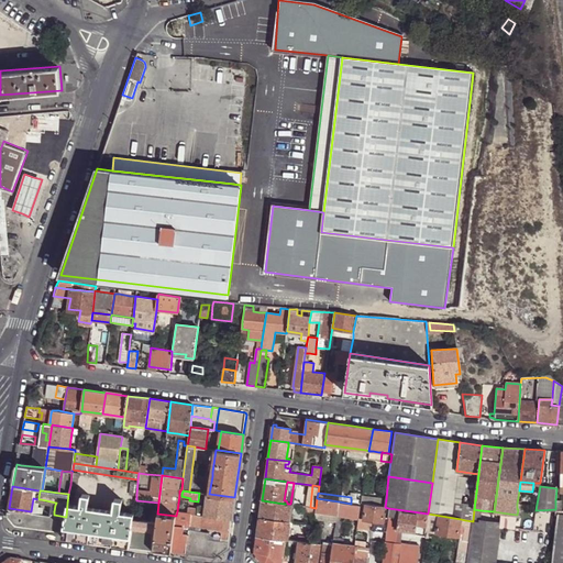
[(130,544),(133,520),(133,514),(121,511),(122,499),(114,498),(113,510),(88,507),(90,495),(83,494),(80,506),(67,504),(66,517),(64,532),(63,536),(81,538),(81,534),(97,537),(96,540),(130,544)]
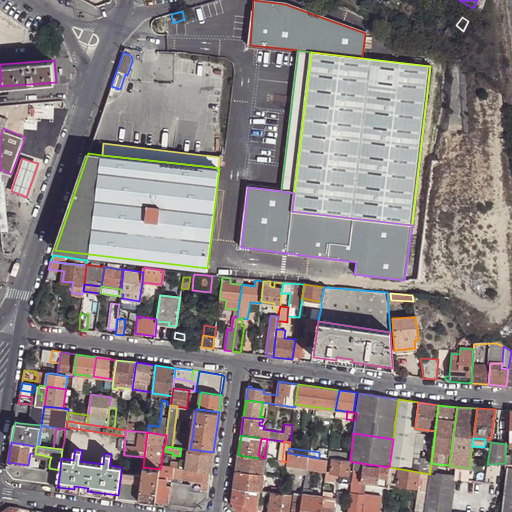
[(210,472),(213,452),(190,449),(188,449),(186,466),(186,469),(210,472)]
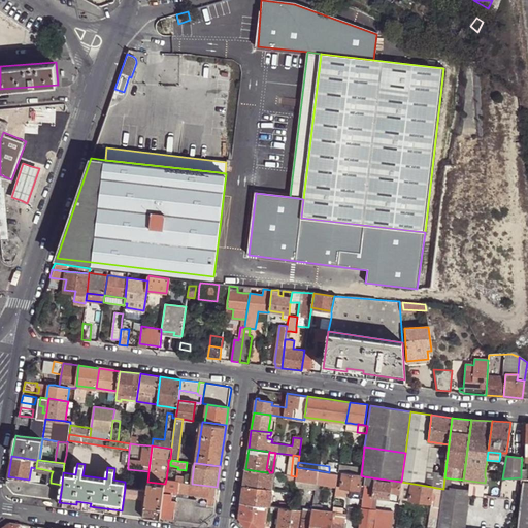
[(361,475),(362,468),(343,465),(339,465),(339,466),(338,472),(361,475)]
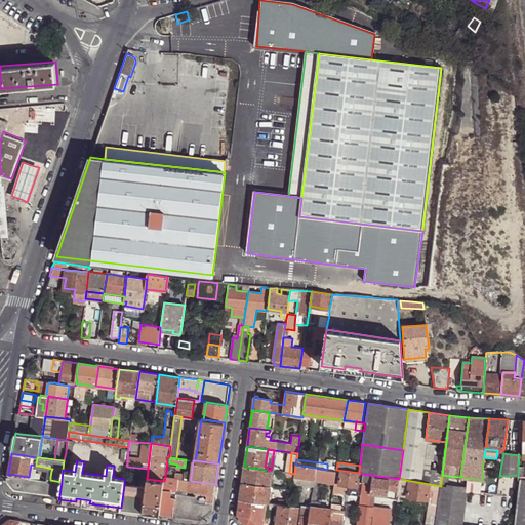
[(314,480),(316,468),(295,465),(294,474),(294,477),(298,478),(314,480)]
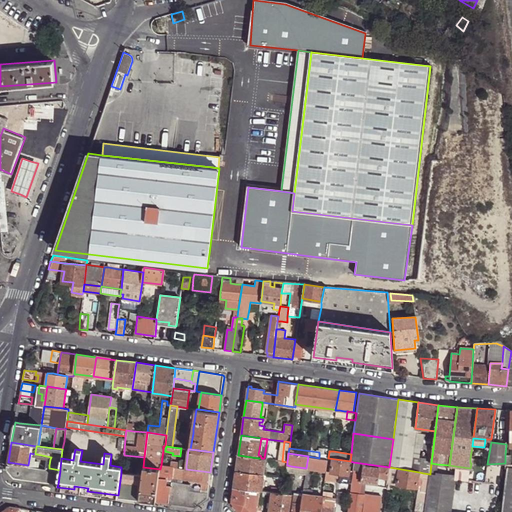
[(238,455),(236,470),(264,475),(266,459),(264,458),(261,458),(258,458),(238,455)]
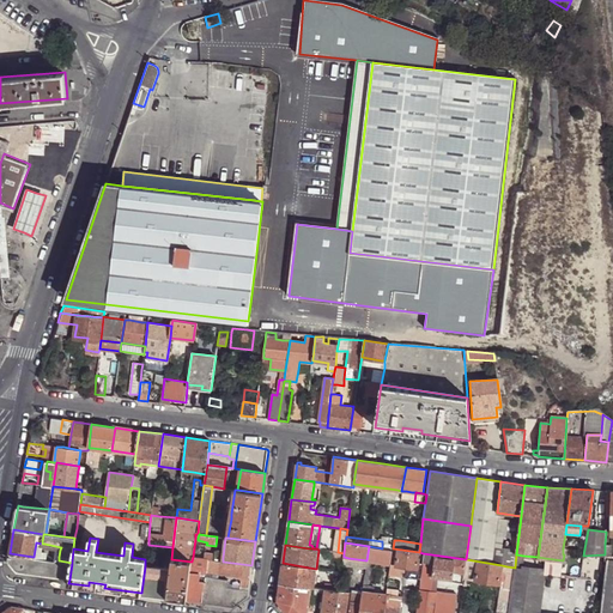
[(370,563),(390,565),(393,550),(382,548),(369,546),(366,560),(366,562),(370,563)]
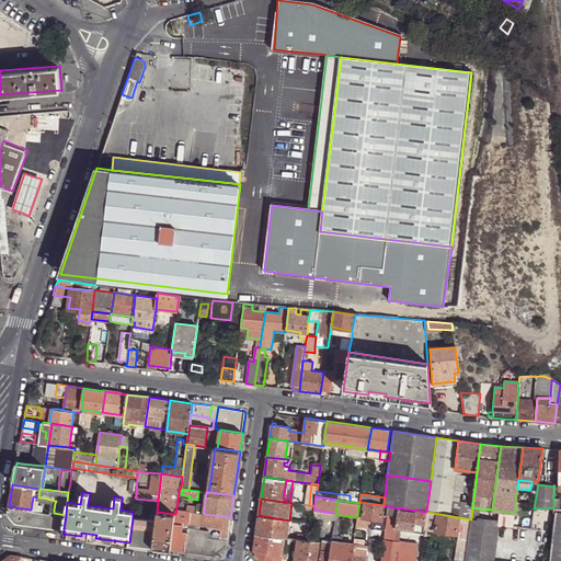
[(357,517),(356,526),(385,530),(387,506),(384,505),(359,502),(359,503),(357,517)]
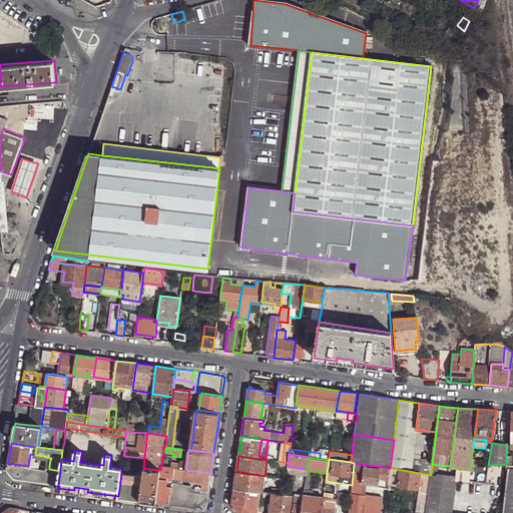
[(288,466),(288,463),(283,462),(271,461),(270,466),(287,469),(288,466)]
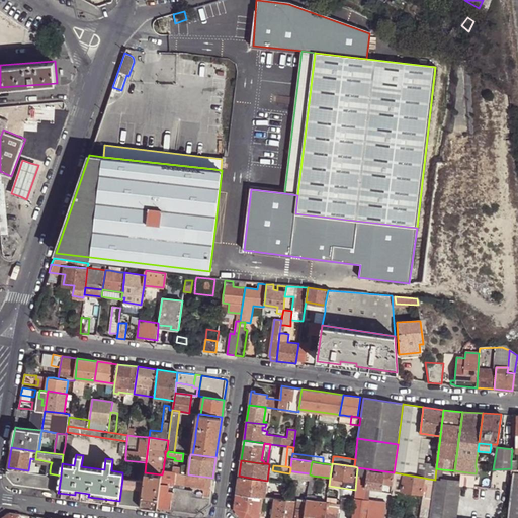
[(15,484),(59,490),(61,476),(50,473),(48,473),(37,471),(34,471),(28,470),(8,467),(6,475),(15,484)]
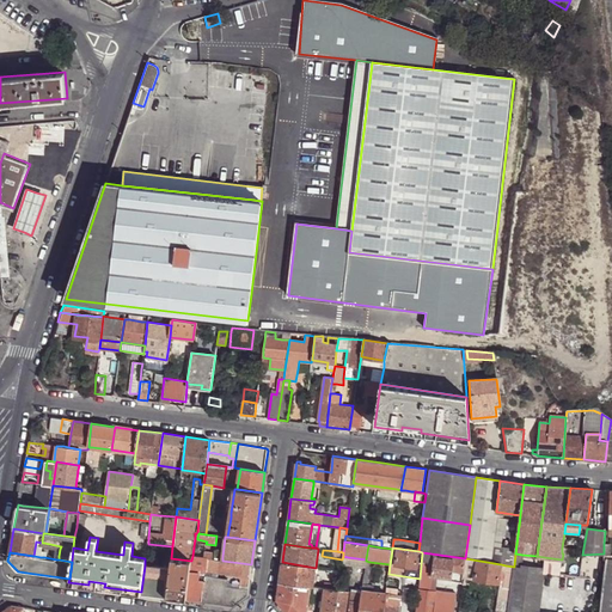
[(415,611),(453,611),(456,599),(456,593),(432,589),(433,576),(463,580),(463,576),(465,558),(422,552),(420,579),(415,611)]
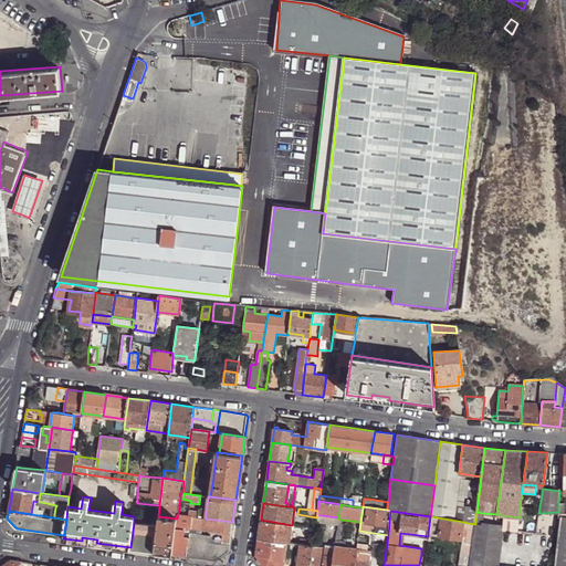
[(472,545),(469,565),(496,565),(501,531),(517,532),(520,517),(503,515),(496,514),(483,513),(481,523),(475,523),(475,524),(472,545)]
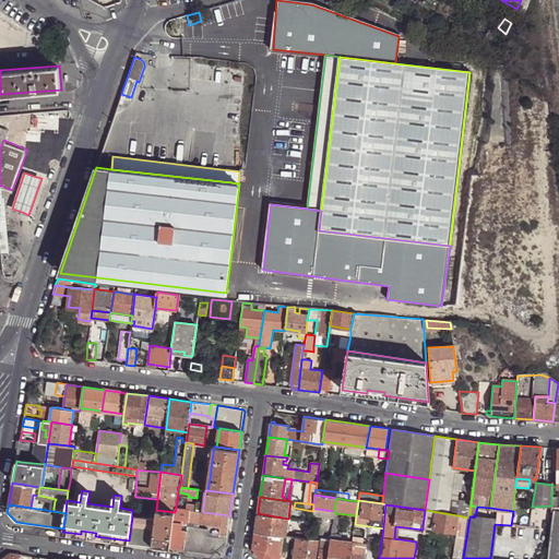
[(189,510),(186,510),(176,508),(175,512),(174,522),(188,523),(188,521),(189,510)]
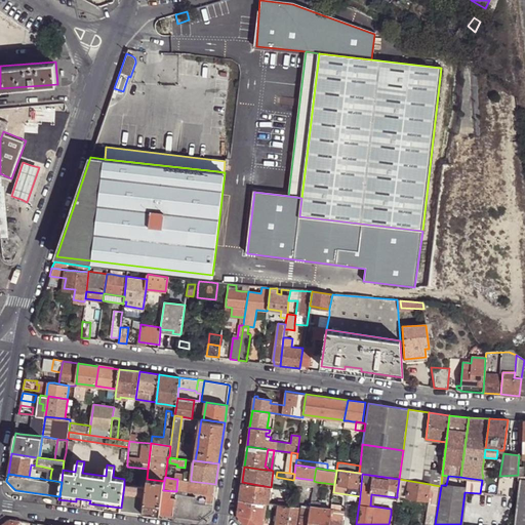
[(163,490),(164,481),(147,479),(146,488),(143,513),(160,515),(160,514),(161,506),(163,490)]
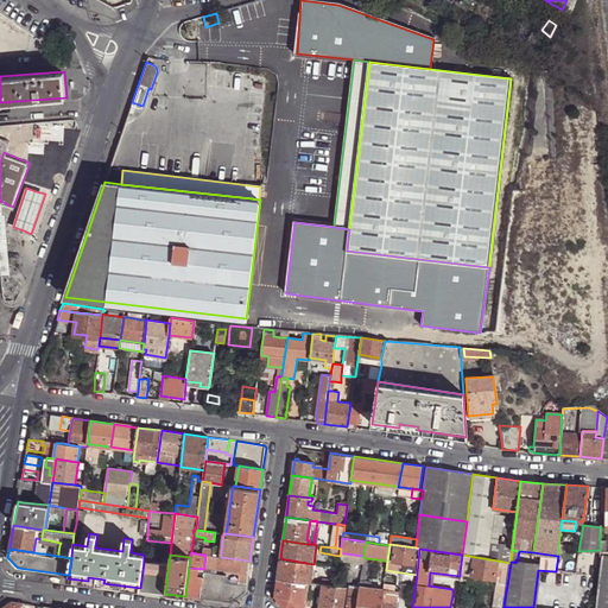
[(247,582),(249,561),(221,557),(217,556),(208,555),(206,555),(204,567),(236,571),(239,575),(239,581),(247,582)]
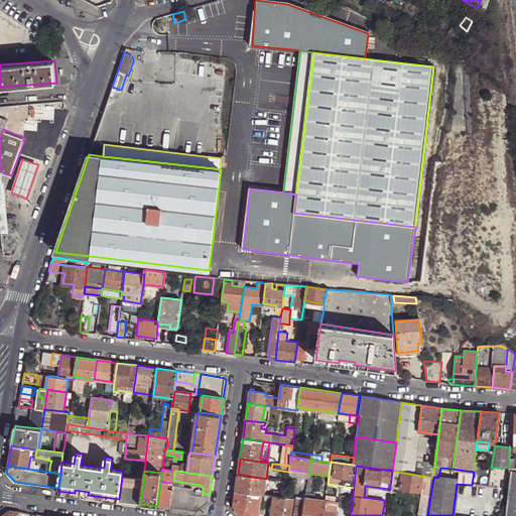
[(392,471),(390,486),(400,488),(420,492),(422,476),(392,471)]
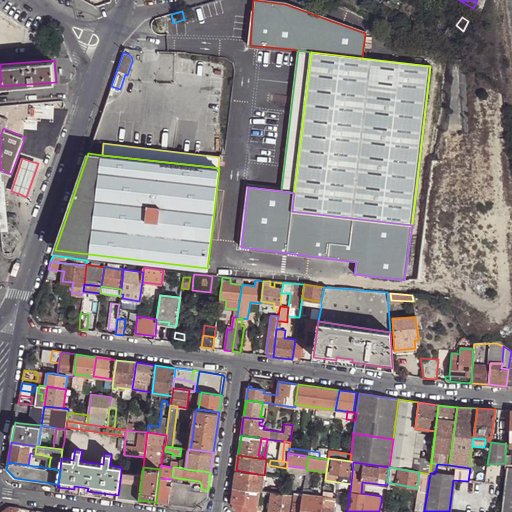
[(259,491),(262,491),(263,479),(264,475),(236,470),(233,487),(259,491)]
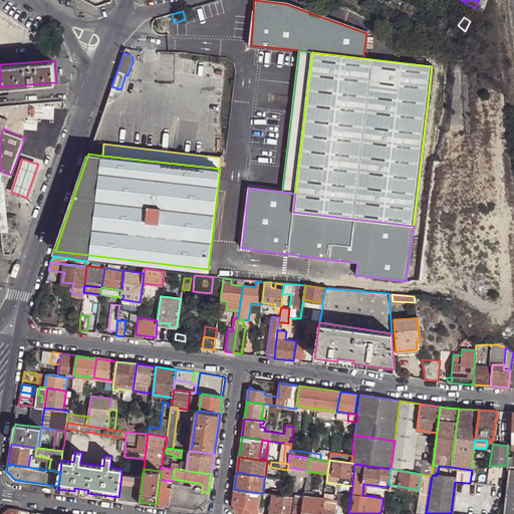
[(117,499),(140,502),(143,478),(121,475),(118,497),(117,499)]
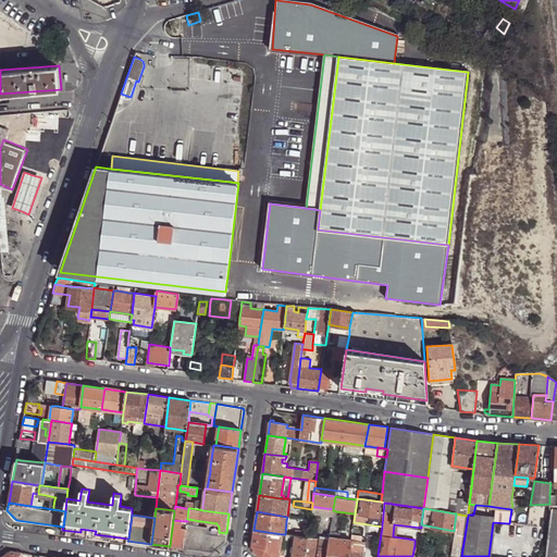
[(457,535),(465,536),(468,516),(460,515),(457,535)]
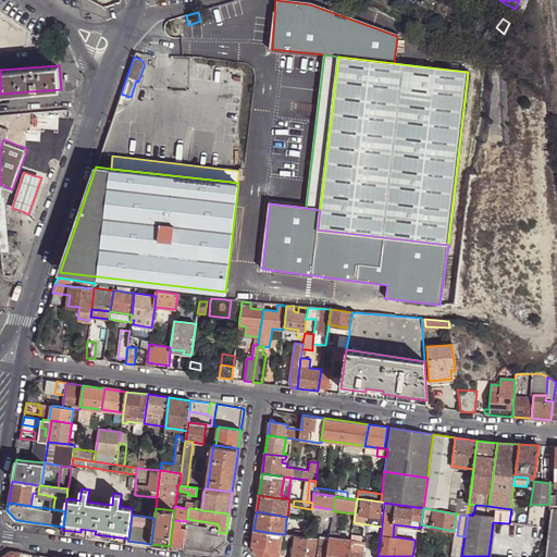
[(225,543),(226,536),(218,535),(207,534),(208,528),(186,524),(186,525),(186,530),(185,539),(184,547),(211,552),(225,543)]
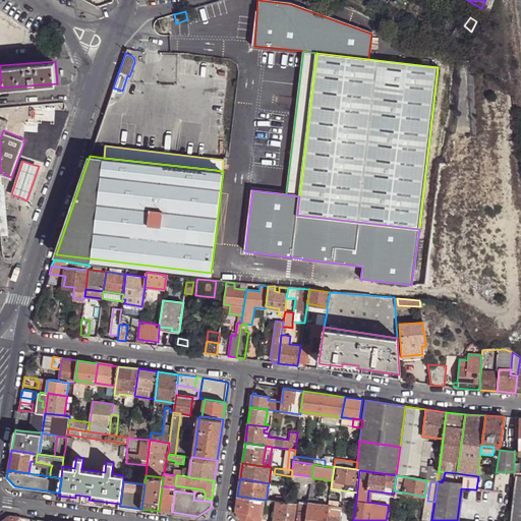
[(520,520),(520,494),(513,493),(509,520),(520,520)]
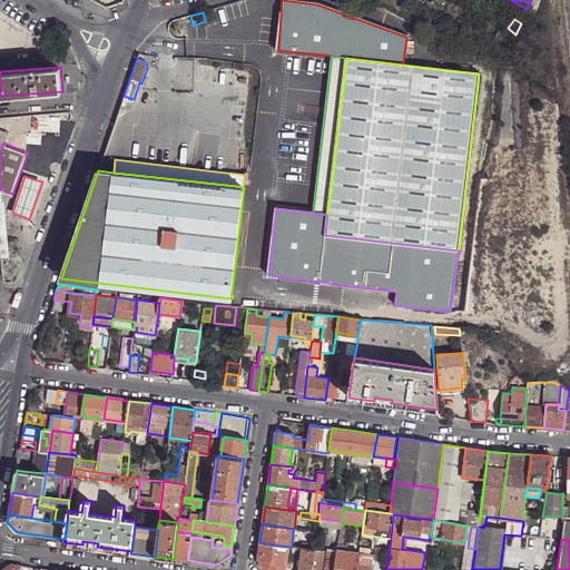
[(285,569),(288,547),(259,542),(257,558),(266,569),(285,569)]
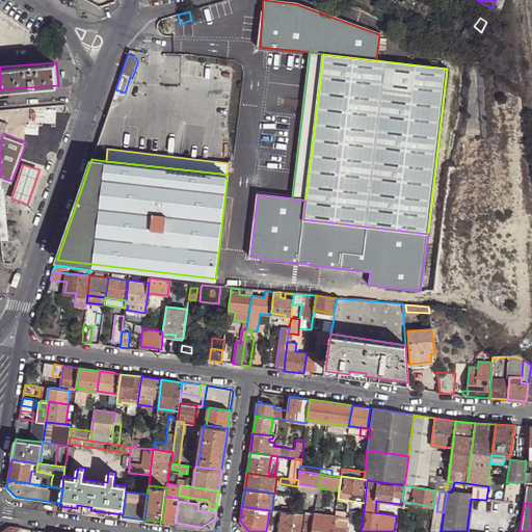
[(278,531),(291,531),(294,513),(282,511),(282,514),(278,531)]
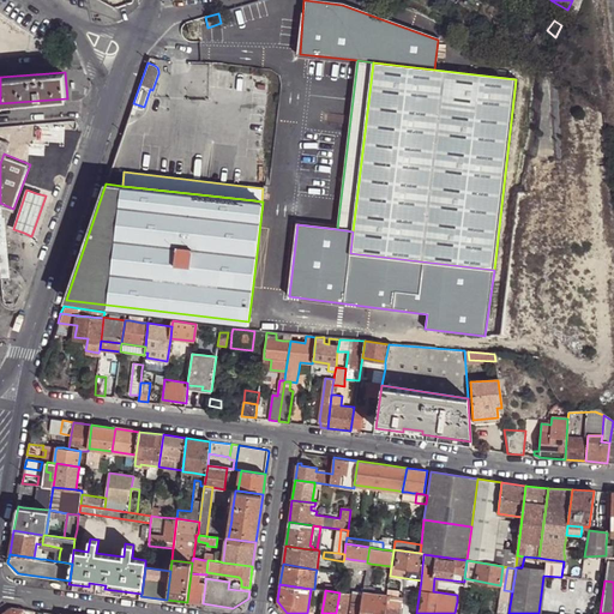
[(187,601),(203,603),(204,594),(197,593),(188,591),(187,601)]
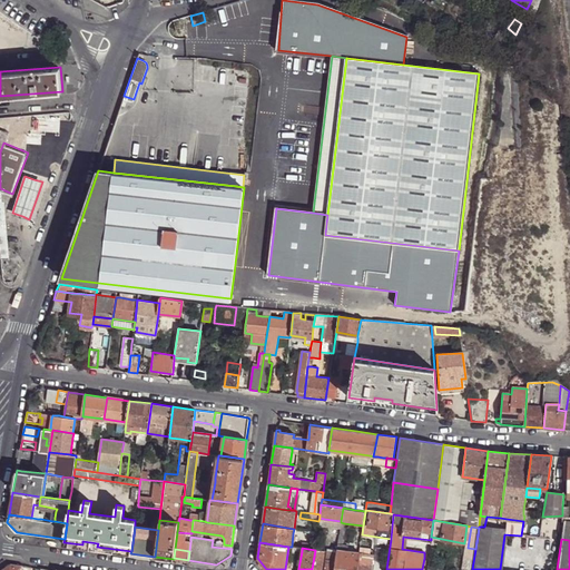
[(312,569),(321,569),(324,551),(315,549),(315,550),(312,569)]
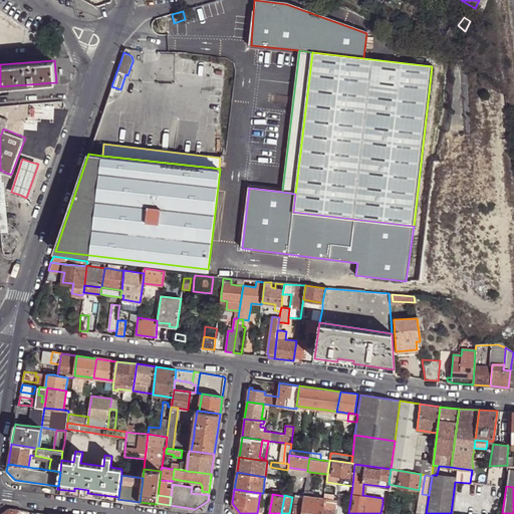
[(293,513),(301,513),(304,496),(296,495),(295,504),(294,504),(293,513)]
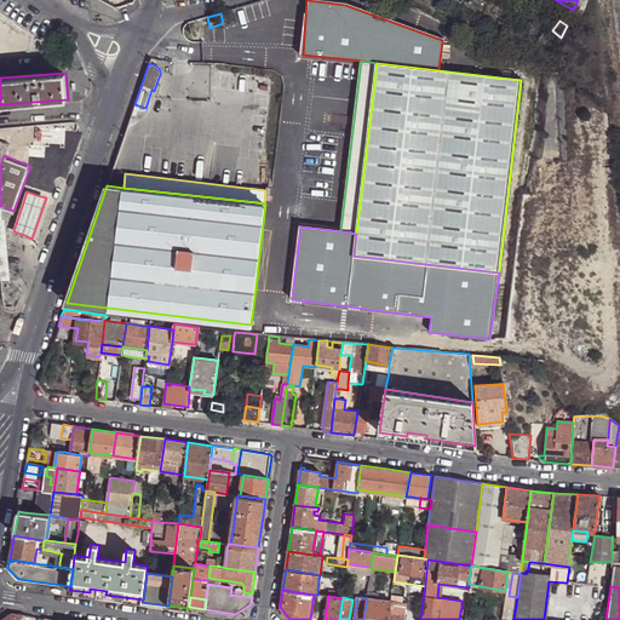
[(388,619),(391,602),(378,600),(367,598),(363,619),(388,619)]
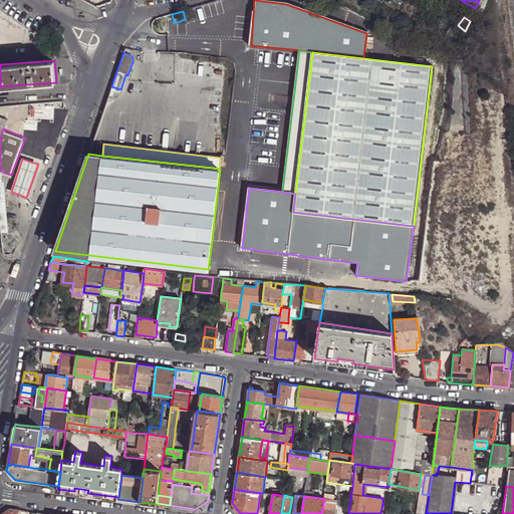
[(321,513),(334,513),(335,506),(333,505),(333,500),(324,499),(321,513)]
